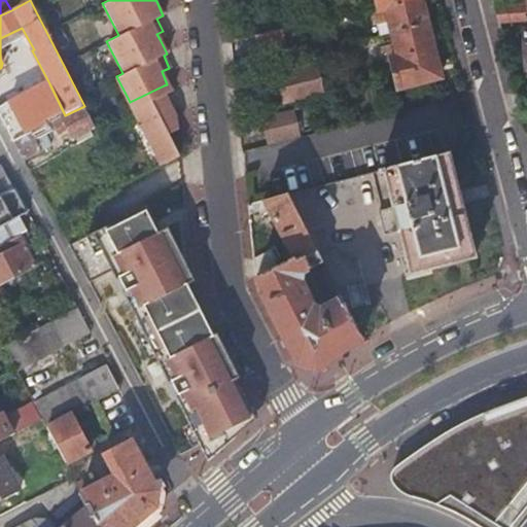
[(394,45),(384,48),(386,60),(390,59),(397,88),(441,77),(421,0),(375,0),(377,9),(374,10),(377,21),(388,19),(394,45)]
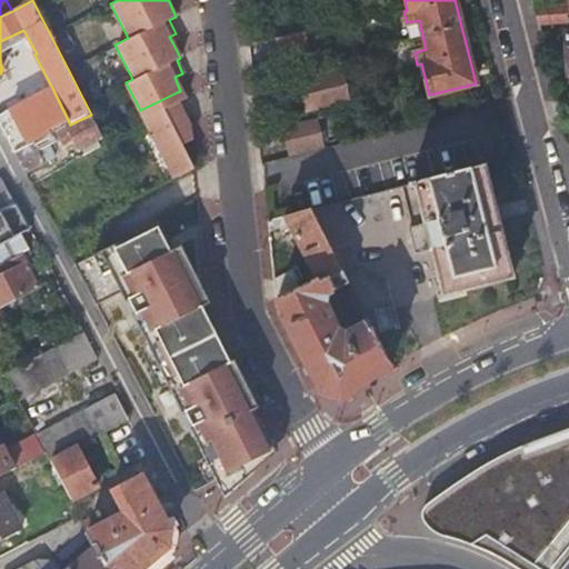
[(568,3),(532,6),(538,23),(568,21),(568,3)]
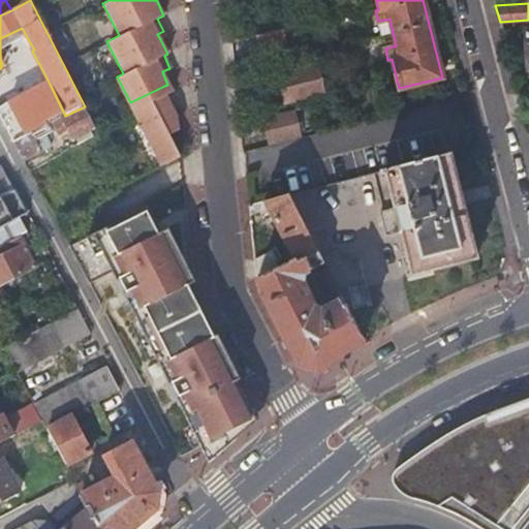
[(157,34),(160,39),(166,36),(163,31),(157,34)]
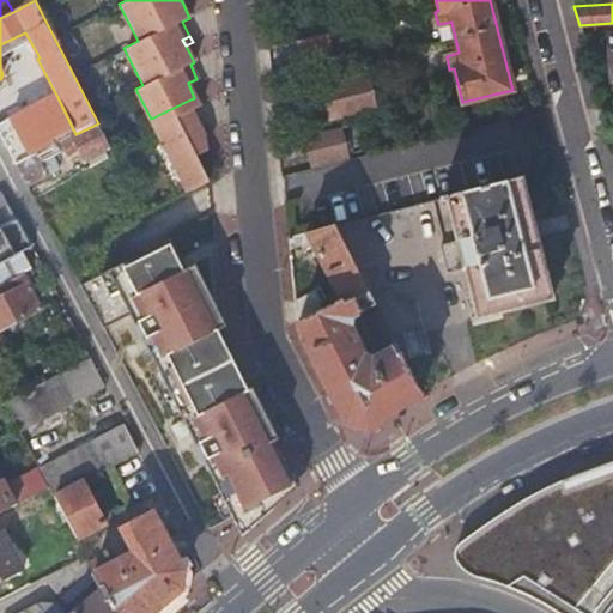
[(374,105),(365,74),(320,86),(328,119),(374,105)]
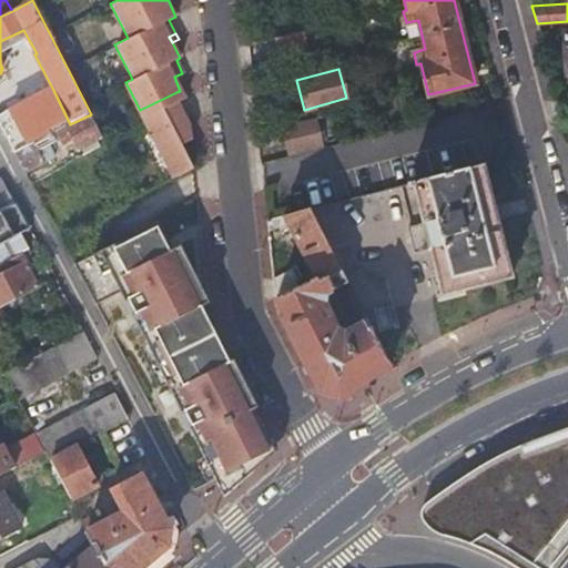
[(140,110),(125,82),(123,83),(172,179),(174,178),(173,174),(168,165),(154,139),(140,110)]
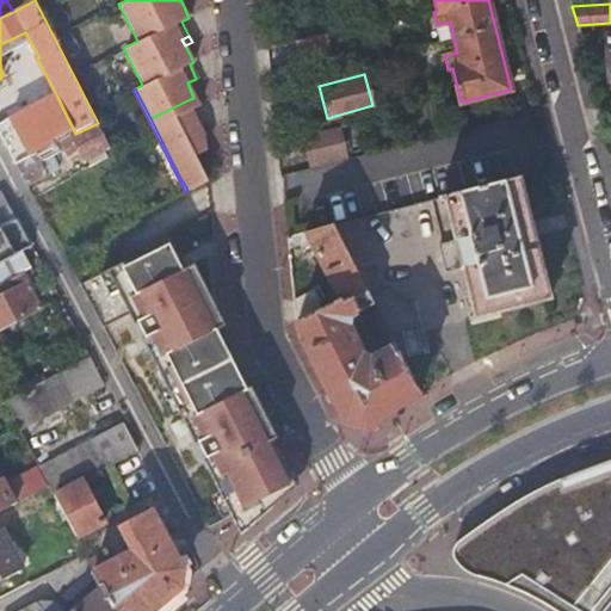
[(74,134),(75,134),(57,97),(23,115),(32,131),(25,136),(35,155),(50,146),(56,143),(54,141),(73,131),(74,134)]
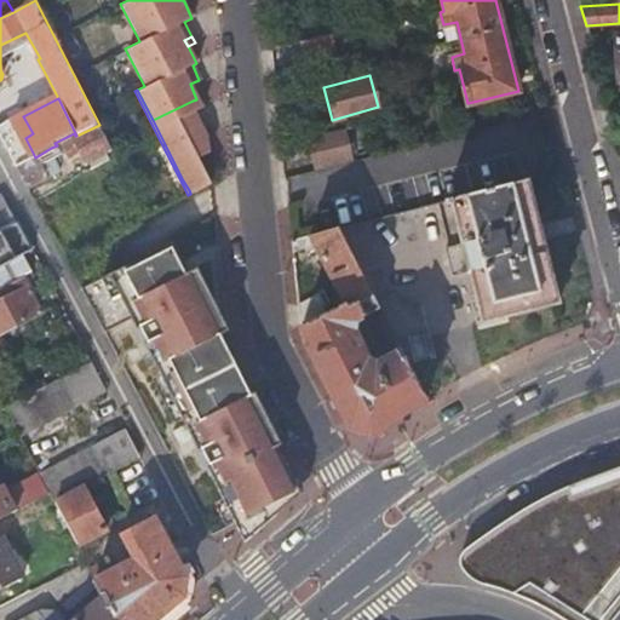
[(201,108),(196,99),(193,101),(153,120),(168,151),(183,181),(189,190),(207,181),(196,159),(207,153),(205,137),(193,112),(201,108)]
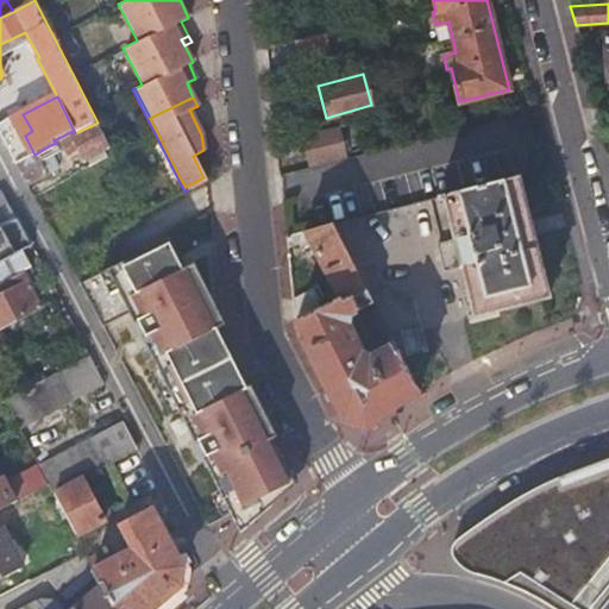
[(32,131),(23,114),(0,125),(0,132),(17,163),(35,155),(25,136),(32,131)]
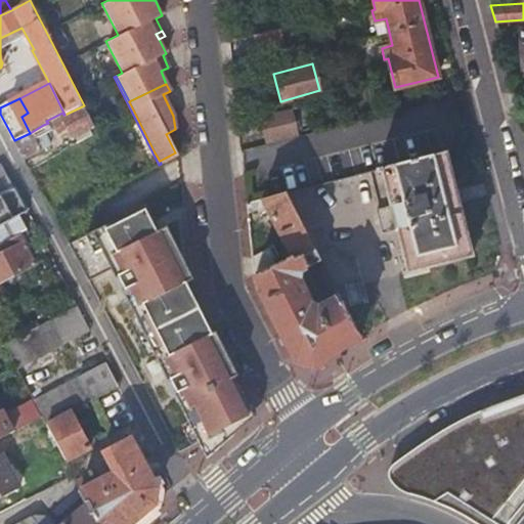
[(124,185),(84,105),(64,115),(63,115),(48,123),(51,129),(67,122),(98,183),(108,178),(115,190),(124,185)]
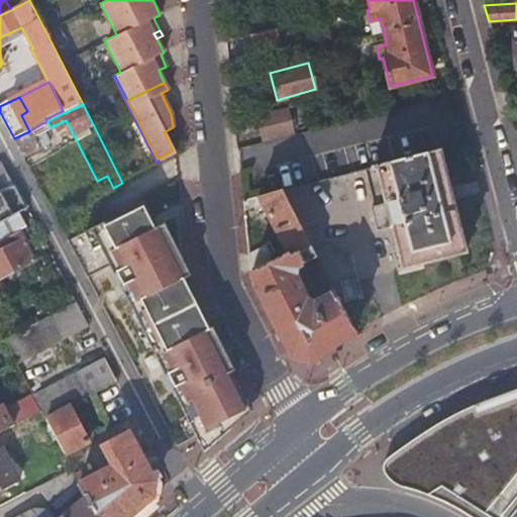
[(264,139),(293,131),(287,108),(257,116),(264,139)]
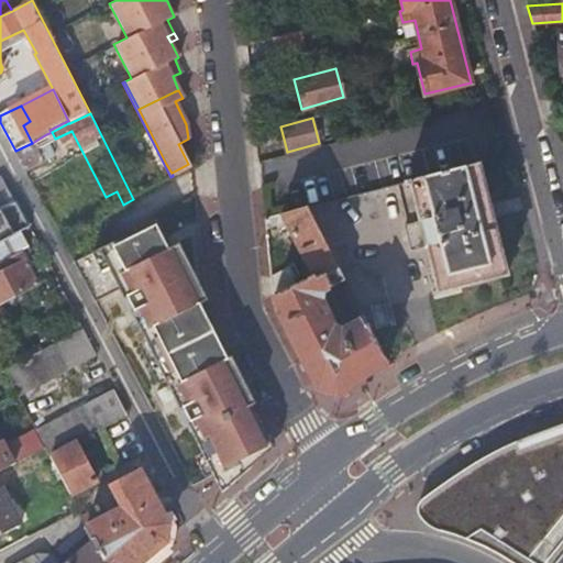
[(52,132),(68,123),(67,121),(50,130),(52,132)]
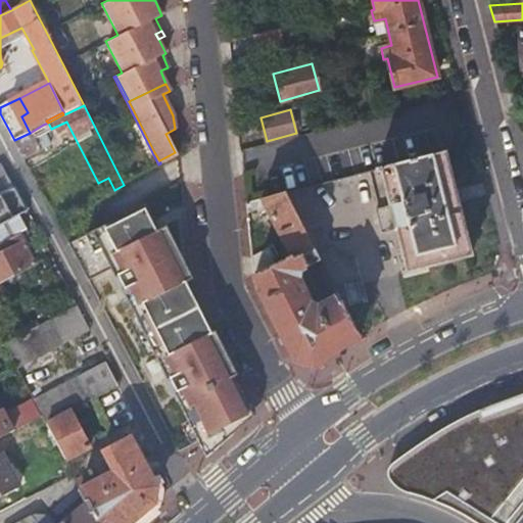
[(30,133),(14,140),(22,158),(50,144),(44,131),(46,130),(43,125),(30,133)]
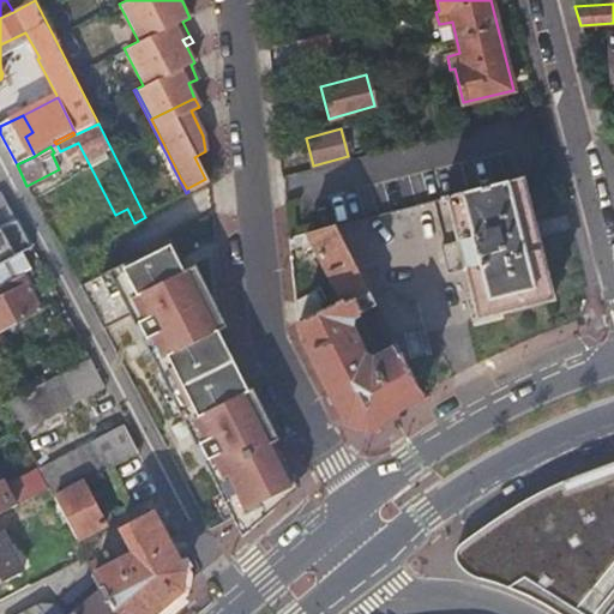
[(553,299),(522,176),(446,196),(457,240),(441,244),(447,270),(464,268),(476,317),(553,299)]
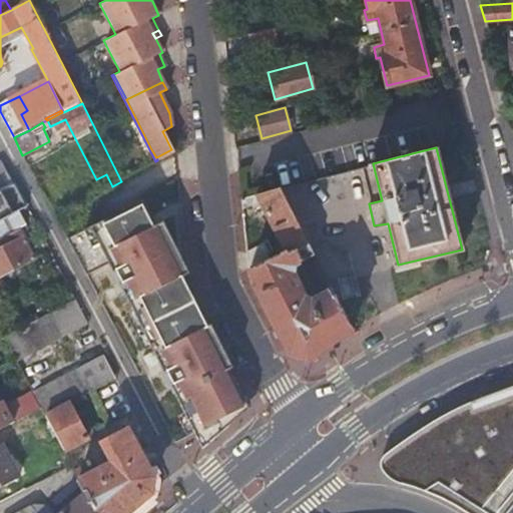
[(156,157),(157,160),(173,152),(171,149),(156,157)]
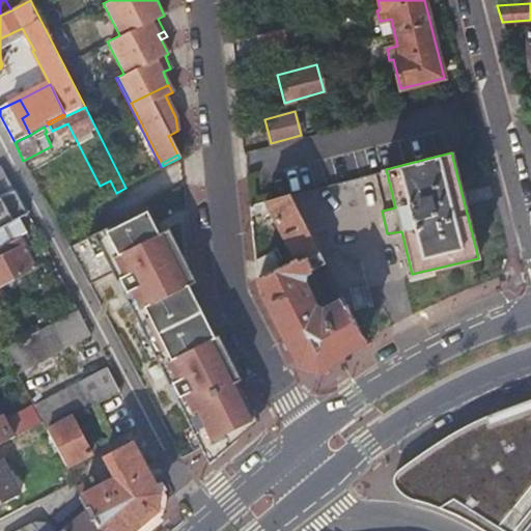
[(0,168),(0,228),(27,215),(16,191),(14,192),(0,168)]
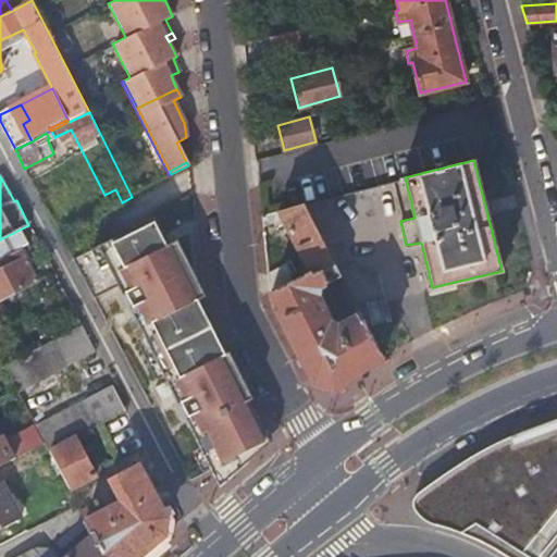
[(326,246),(305,203),(261,214),(263,226),(281,218),(310,272),(312,275),(322,271),(327,281),(341,274),(326,246)]
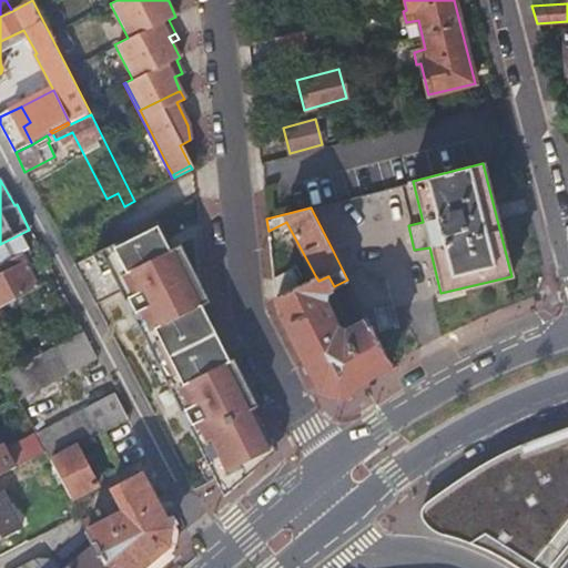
[(217,477),(247,462),(275,447),(203,304),(175,247),(161,220),(74,265),(94,305),(120,292),(171,388),(159,395),(165,407),(178,402),(217,477)]
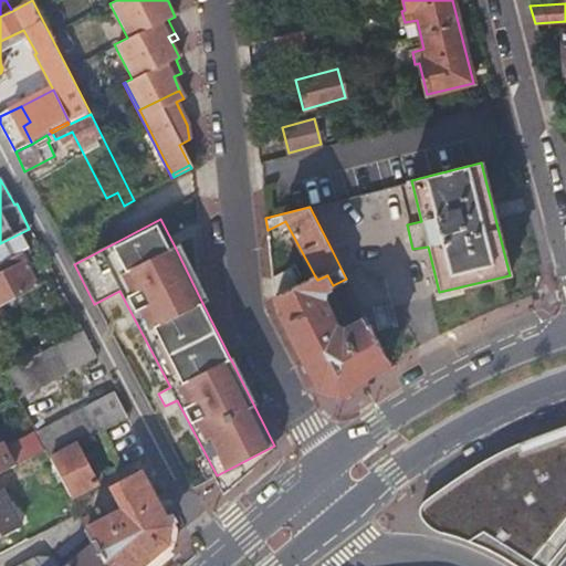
[(42,273),(21,234),(0,244),(0,259),(20,249),(34,278),(42,273)]
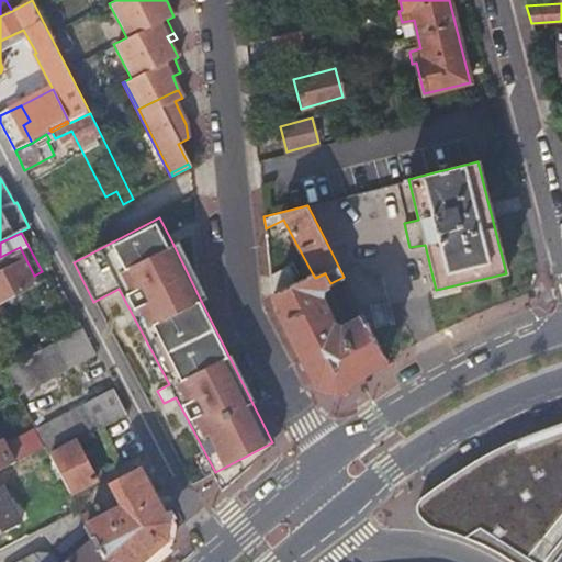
[(180,242),(173,245),(201,301),(208,296),(180,242)]
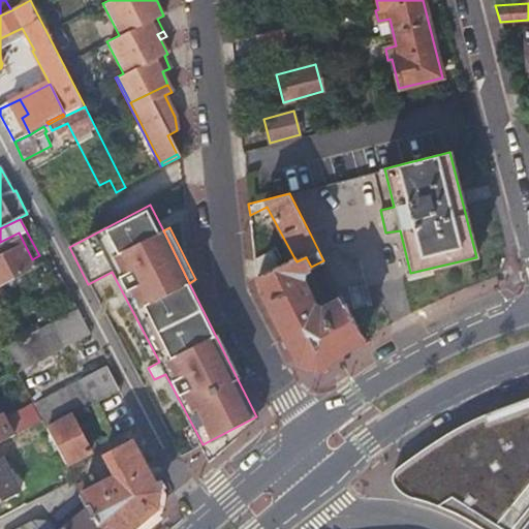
[(340,292),(347,308),(369,303),(360,261),(341,252),(327,229),(310,234),(323,260),(340,292)]
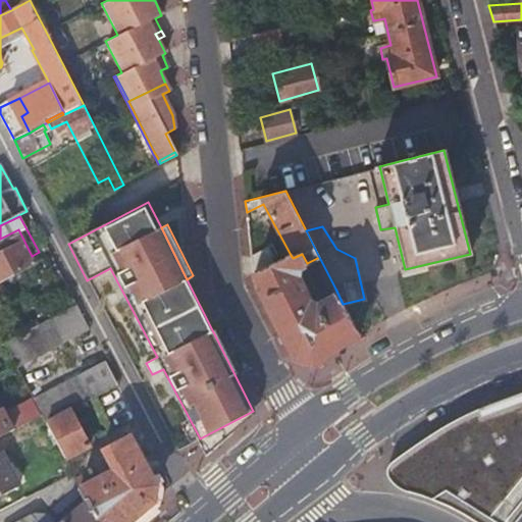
[(32,256),(18,229),(0,239),(0,281),(35,263),(32,256)]
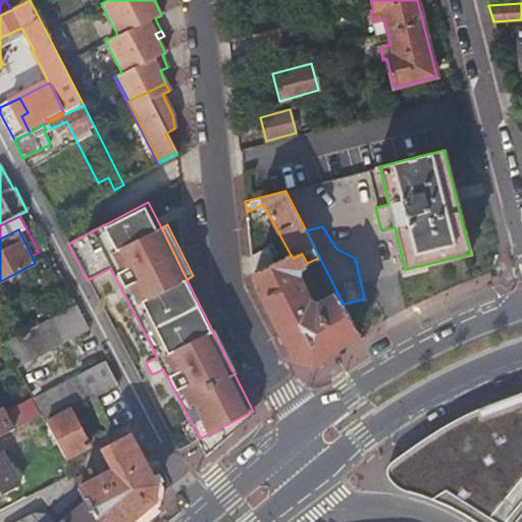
[(251,254),(254,273),(280,260),(272,244),(251,254)]
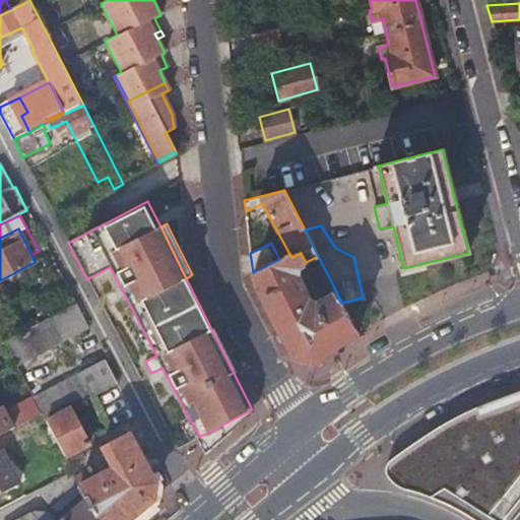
[(316,360),(356,332),(341,303),(334,287),(329,289),(332,295),(316,304),(309,298),(299,276),(299,268),(307,263),(306,262),(301,253),(291,257),(289,254),(279,259),(253,272),(256,285),(290,353),(316,360)]
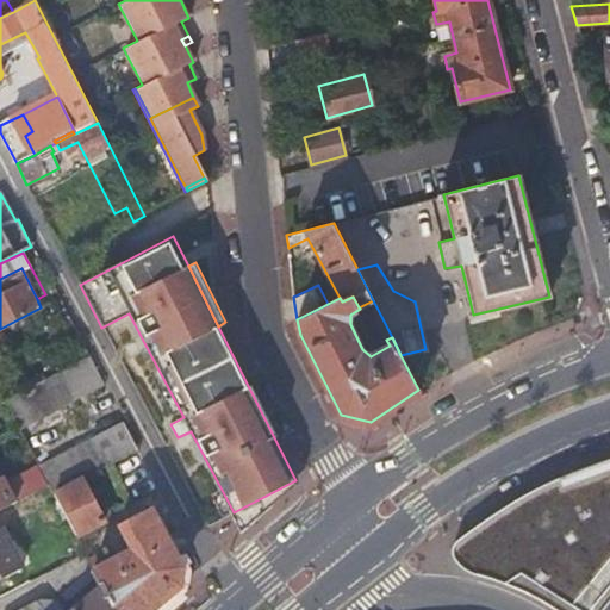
[(104,385),(88,356),(4,400),(18,429),(104,385)]
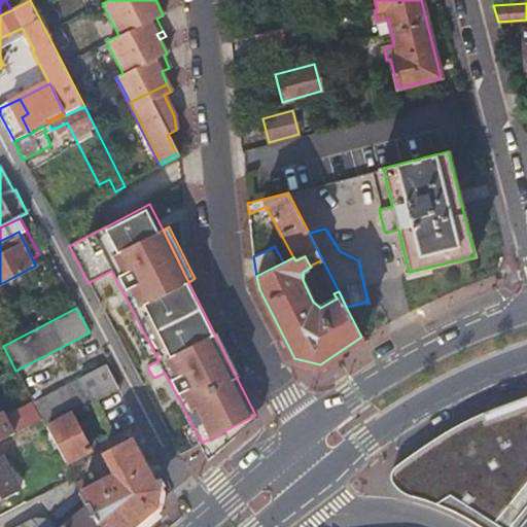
[(71,414),(118,388),(106,364),(34,403),(41,418),(46,427),(71,414)]
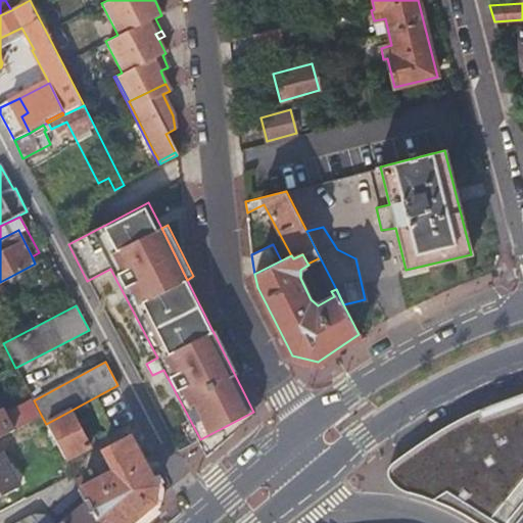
[(522,391),(485,408),(461,418),(419,445),(392,462),(390,466),(389,469),(388,472),(388,475),(389,478),(389,481),(391,484),(395,488),(397,489),(400,491),(406,491),(415,494),(422,496),(432,501),(454,487),(456,489),(478,508),(497,522),(506,522),(522,502),(522,391)]
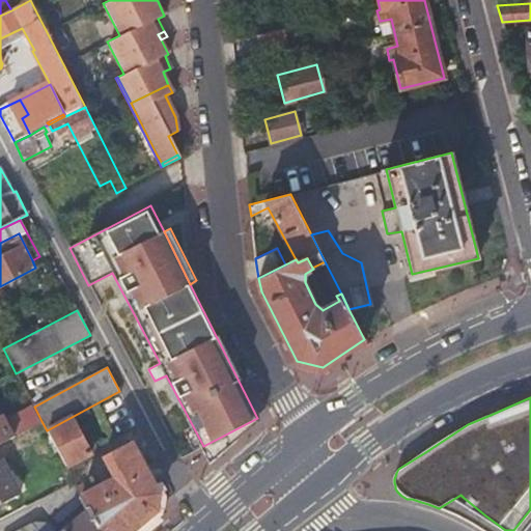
[(34,407),(33,404),(6,419),(15,436),(42,421),(34,407)]
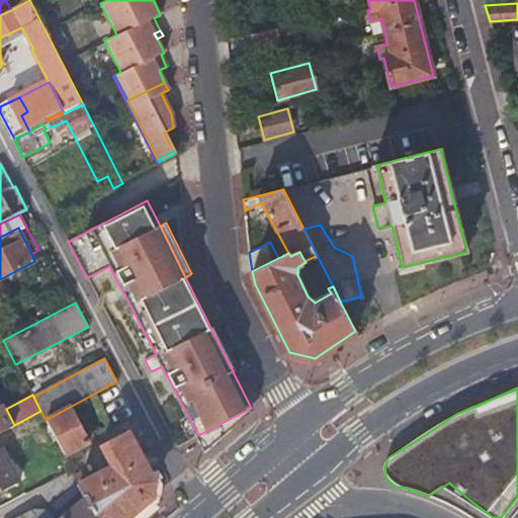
[(88,442),(70,407),(46,420),(64,454),(88,442)]
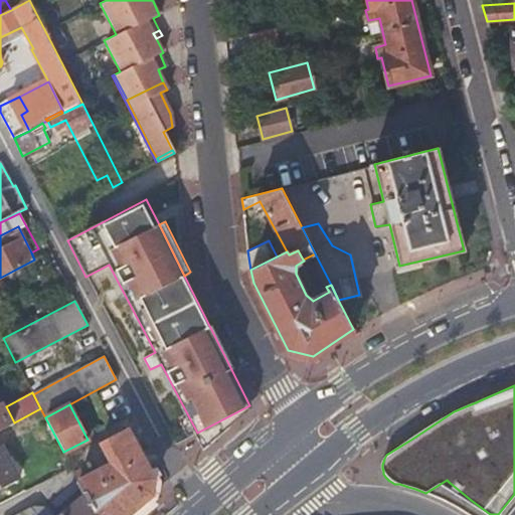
[(224,418),(197,433),(205,449),(229,427),(224,418)]
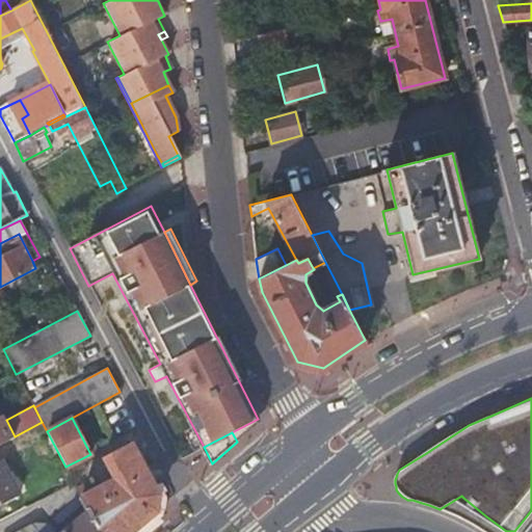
[(100,531),(131,531),(157,511),(158,498),(130,446),(103,459),(114,482),(89,496),(83,499),(89,511),(100,531)]
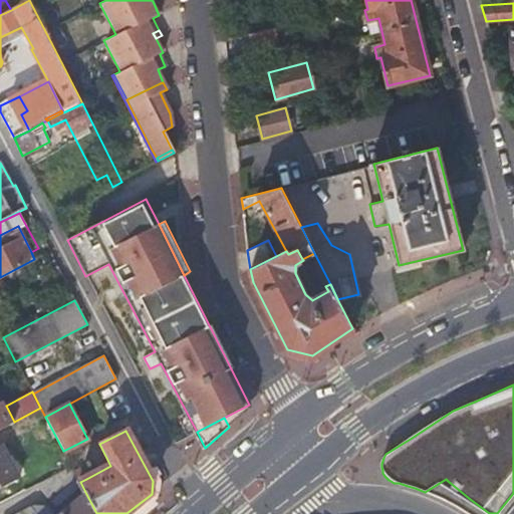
[(0,488),(18,479),(0,445),(0,444),(0,488)]
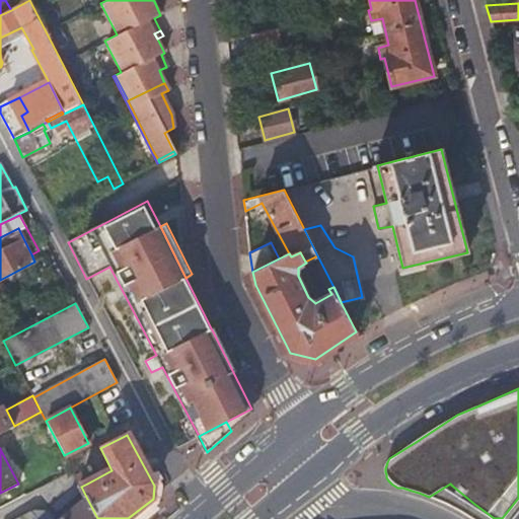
[(81,472),(75,475),(81,487),(87,484),(81,472)]
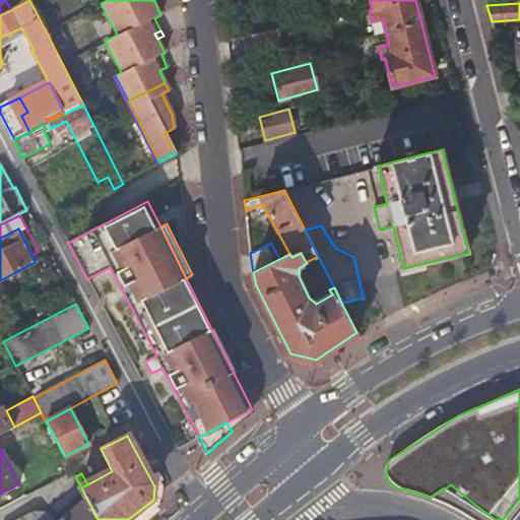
[(98,519),(87,500),(62,519),(56,519),(51,513),(35,511),(17,519),(98,519)]
